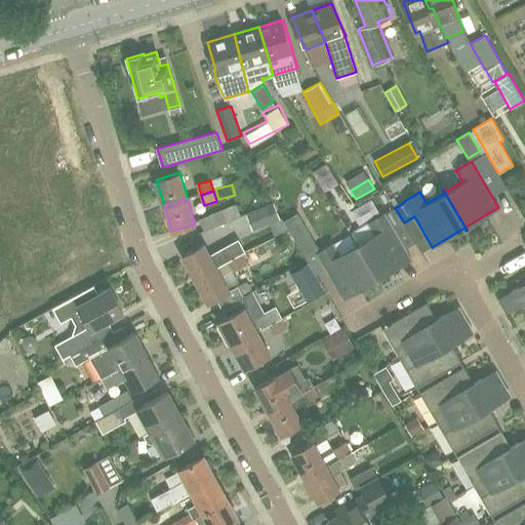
[(251,229),(269,223),(273,234),(285,229),(274,200),(245,210),(251,229)]
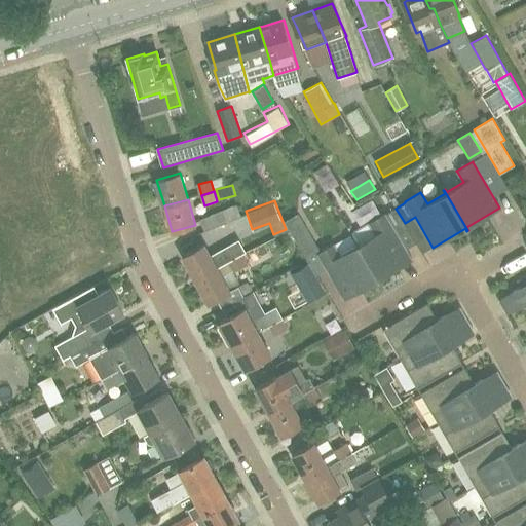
[(236,203),(199,219),(204,231),(241,216),(236,203)]
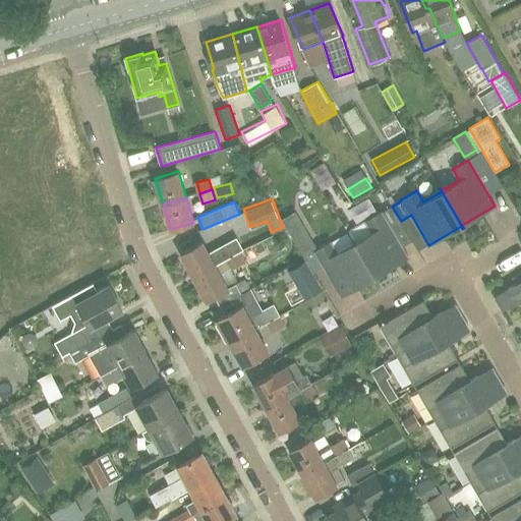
[(82,206),(46,217),(53,238),(89,227),(82,206)]
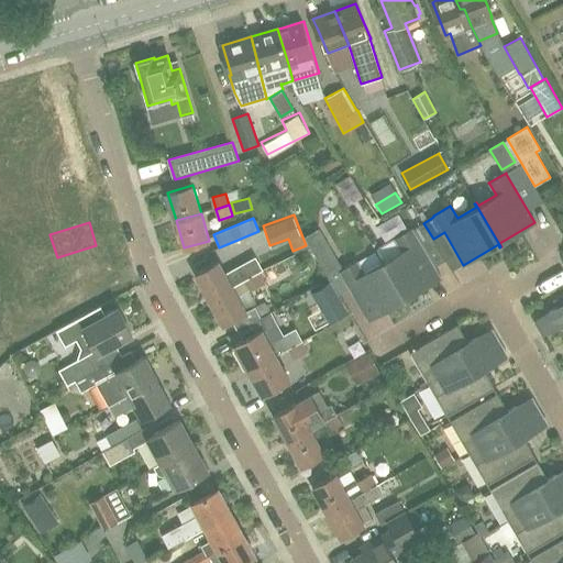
[(433,239),(426,227),(415,233),(412,229),(411,228),(395,238),(395,239),(396,239),(403,250),(384,261),(382,257),(381,258),(407,302),(407,301),(406,299),(441,278),(424,252),(437,245),(433,239)]
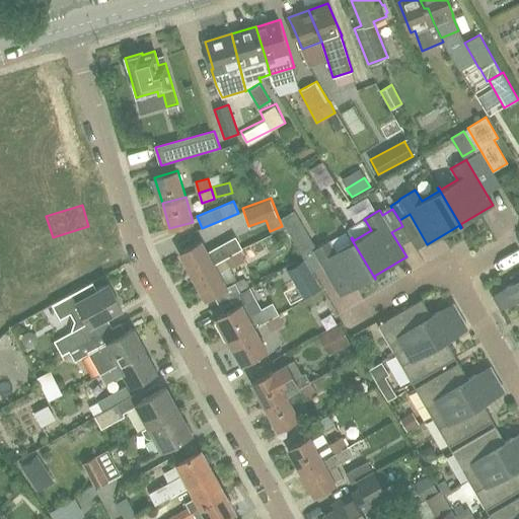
[(281,219),(299,250),(312,242),(293,211),(281,219)]
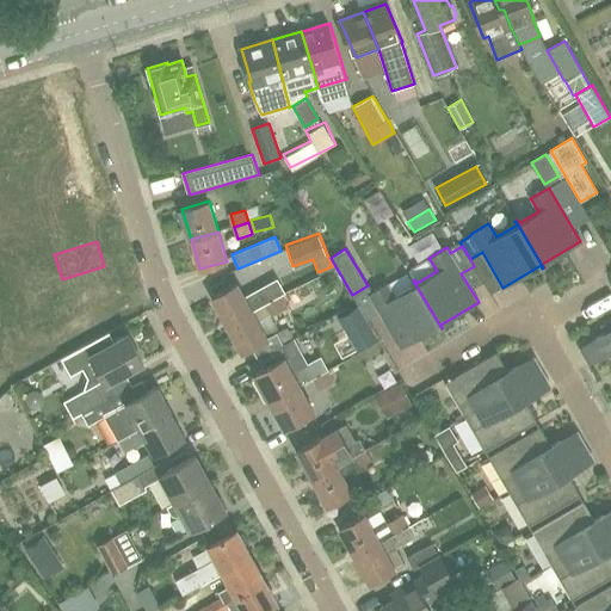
[(104,266),(62,279),(69,303),(111,291),(104,266)]
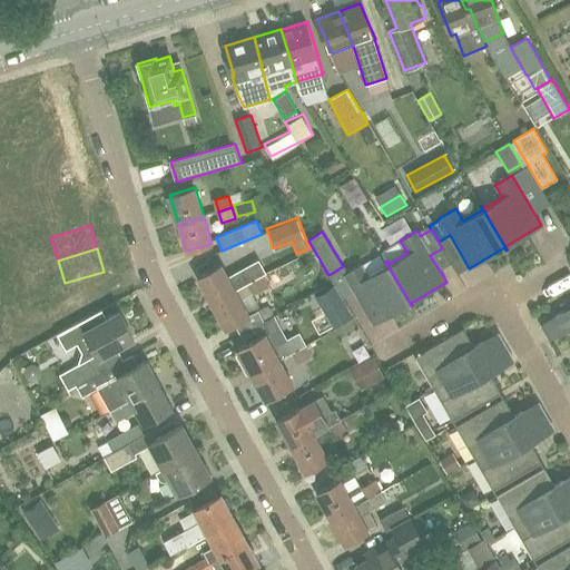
[(235,290),(262,275),(266,273),(258,259),(228,276),(220,264),(198,276),(213,302),(235,290)]
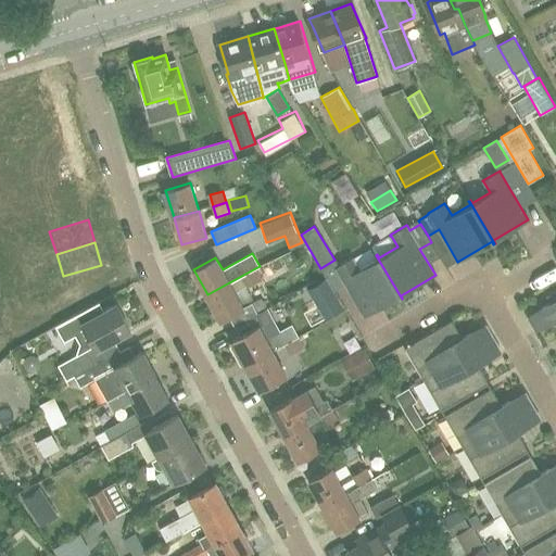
[(364,317),(388,303),(390,305),(402,299),(376,255),(377,258),(358,269),(352,258),(353,257),(352,256),(335,267),(364,317)]
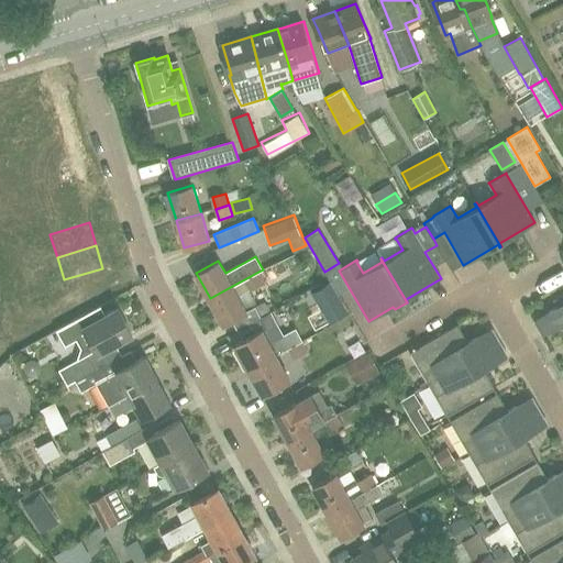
[(232,286),(210,298),(224,324),(231,320),(246,311),(238,296),(251,289),(265,282),(258,272),(232,286)]
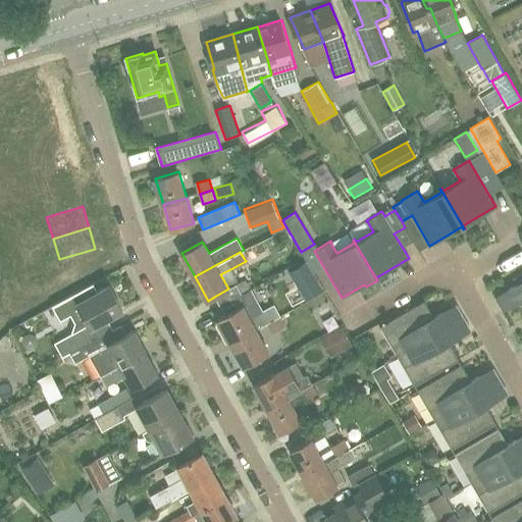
[(5,253),(0,254),(0,265),(8,263),(5,253)]
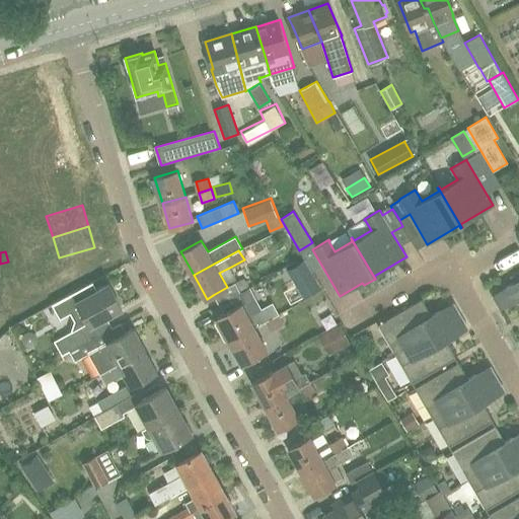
[(311,271),(303,257),(285,269),(302,298),(320,287),(311,271)]
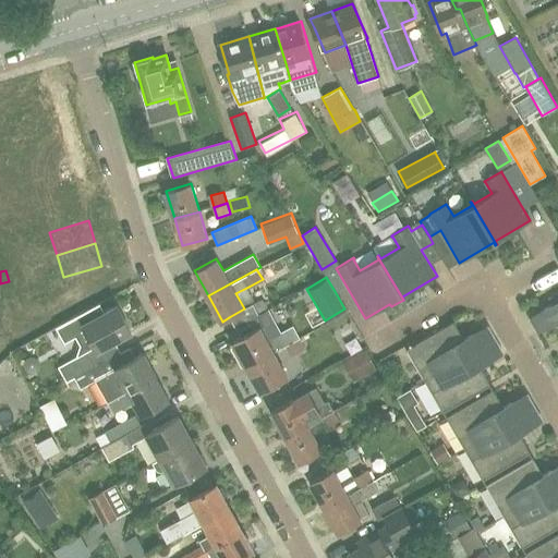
[(557,290),(548,296),(553,304),(530,317),(538,332),(557,320),(557,290)]
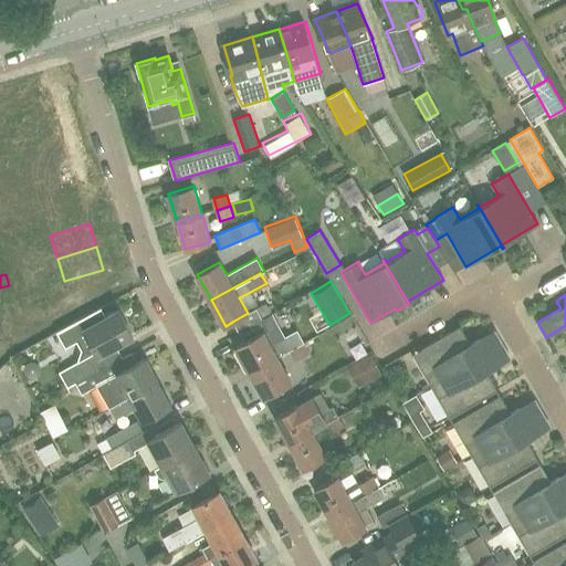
[(92,344),(98,355),(134,337),(119,310),(103,317),(98,310),(59,332),(66,345),(77,339),(83,348),(92,344)]
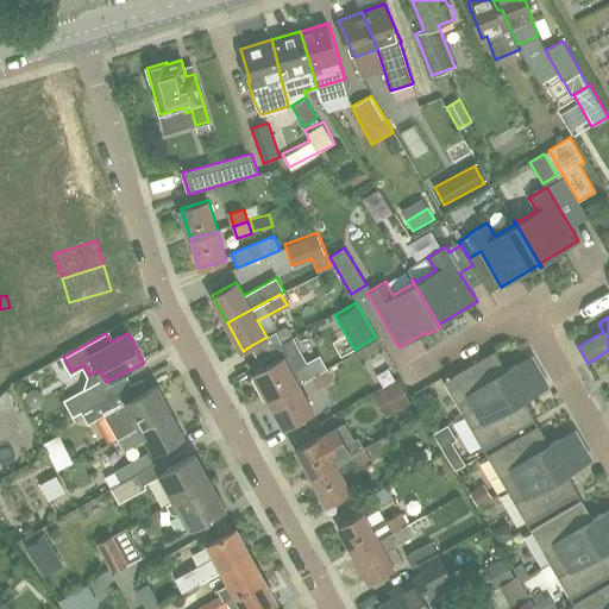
[(292,338),(282,343),(281,343),(287,353),(296,349),(292,338)]
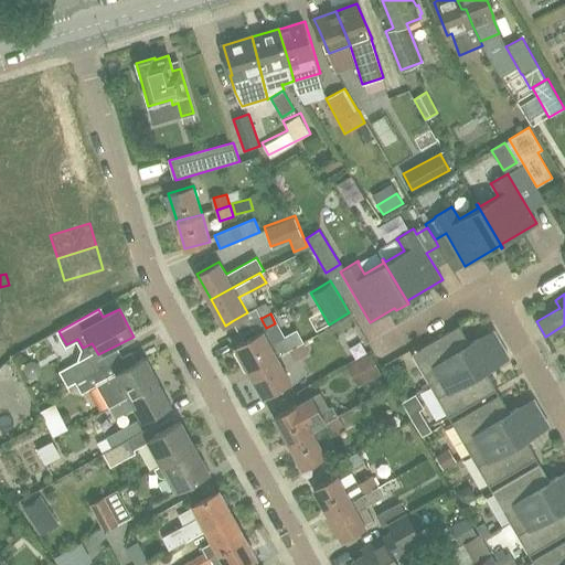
[(348,343),(362,334),(352,318),(338,327),(348,343)]
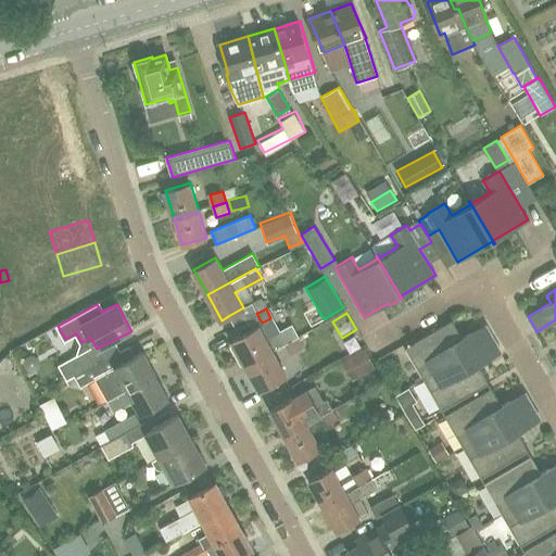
[(452,320),(404,348),(422,379),(495,337),(488,323),(462,338),(452,320)]
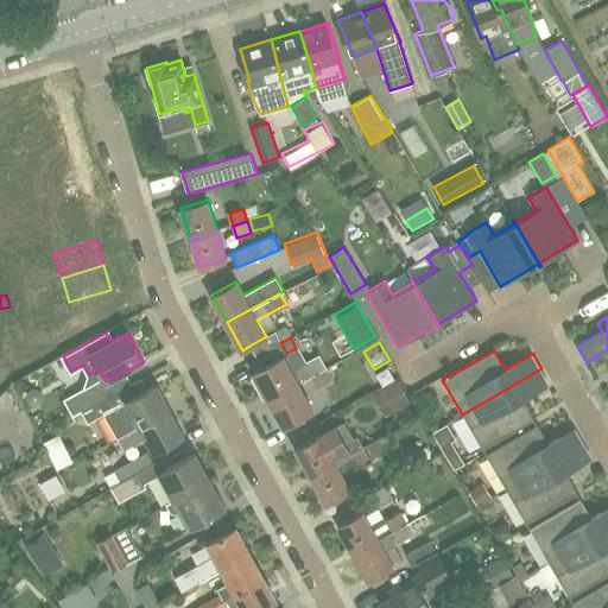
[(297,382),(312,374),(327,367),(324,361),(320,354),(290,369),(285,360),(283,355),(261,367),(253,371),(255,374),(252,379),(255,386),(261,386),(268,399),(297,382)]
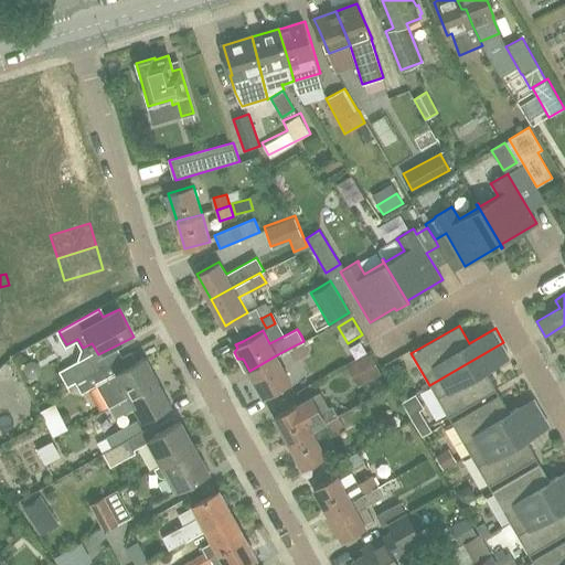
[(310,352),(304,341),(290,348),(296,360),(310,352)]
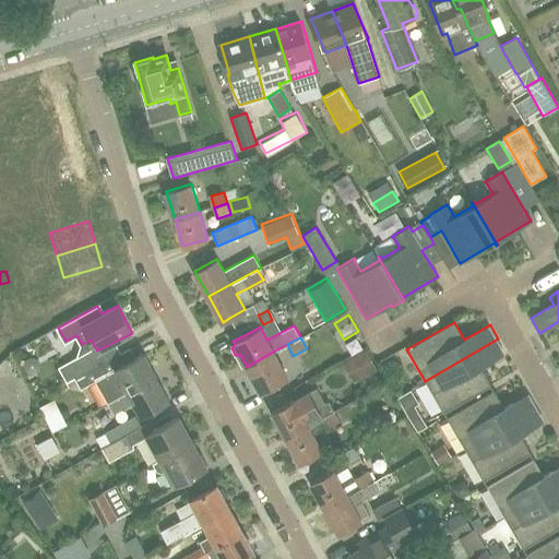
[(507,353),(498,339),(425,381),(443,413),(491,385),(480,368),(507,353)]
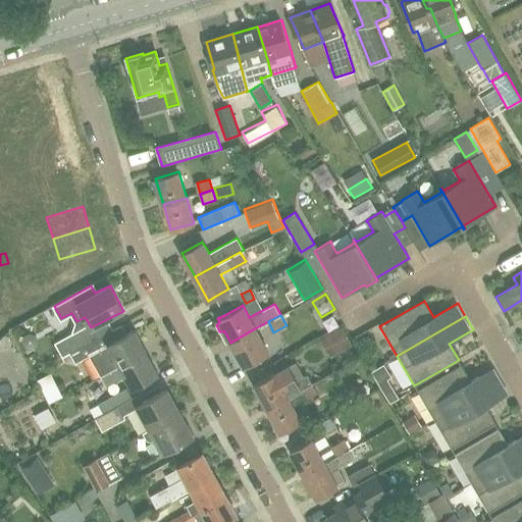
[(100,374),(101,376),(147,352),(135,330),(126,334),(121,325),(91,343),(73,352),(70,354),(75,363),(89,356),(100,374)]
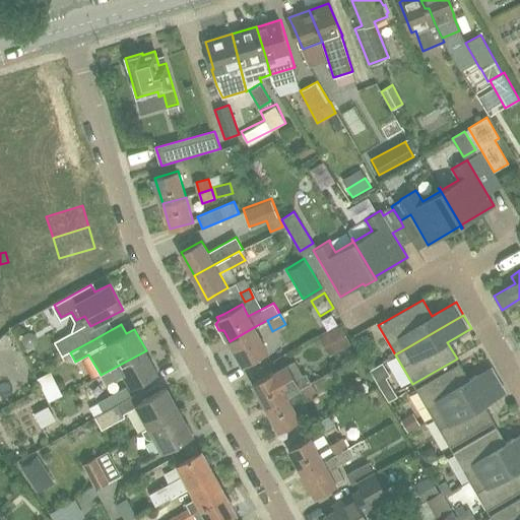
[(90,341),(82,326),(54,341),(62,356),(70,352),(73,350),(90,341)]
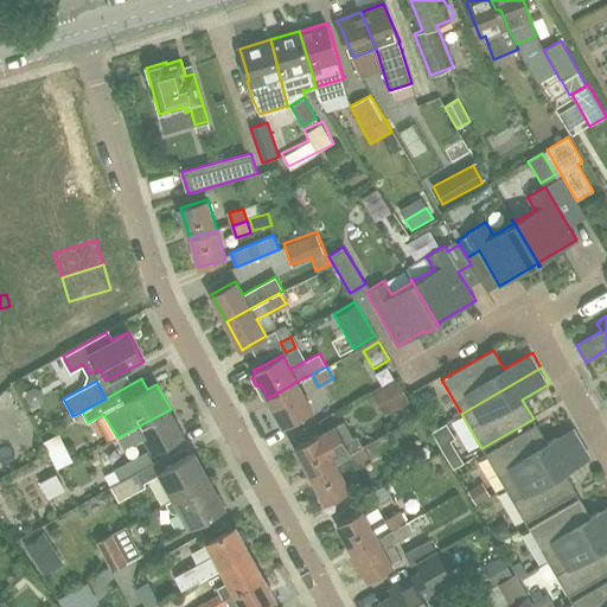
[(296,382),(268,398),(267,400),(268,400),(283,426),(312,410),(296,382)]
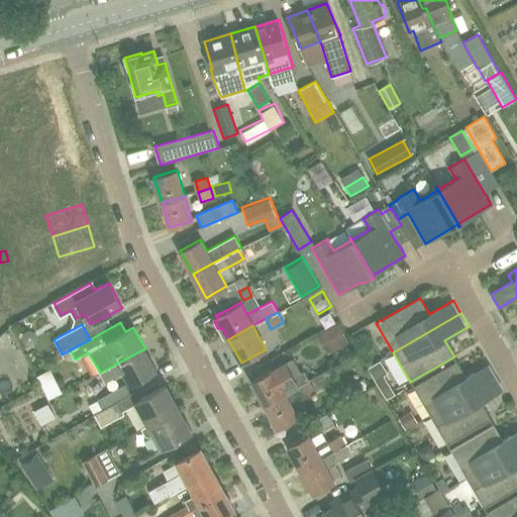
[(323,333),(333,351),(347,343),(336,325),(323,333)]
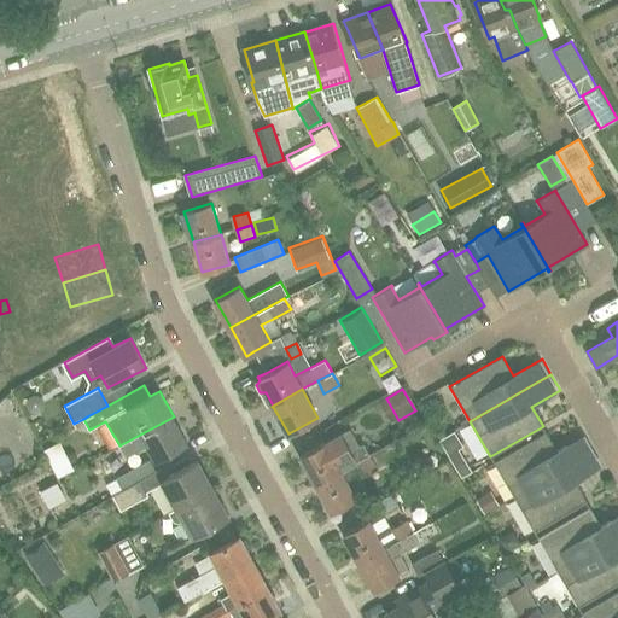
[(174,417),(120,445),(127,458),(149,447),(156,460),(187,443),(174,418),(174,417)]
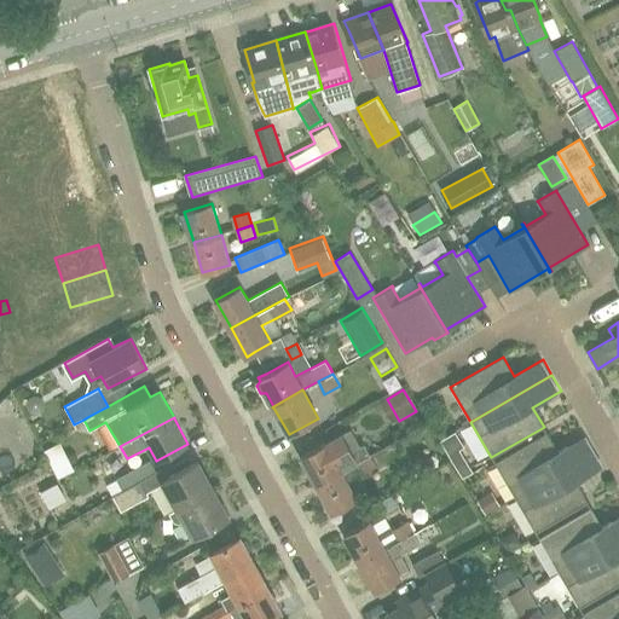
[(440,441),(449,456),(464,447),(455,432),(440,441)]
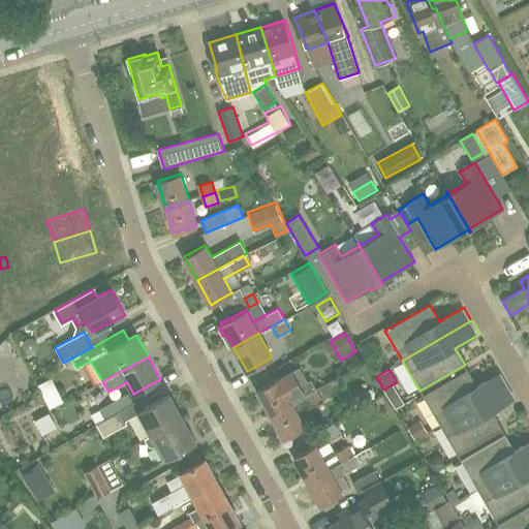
[(467,369),(423,395),(439,425),(508,384),(501,372),(476,385),(467,369)]
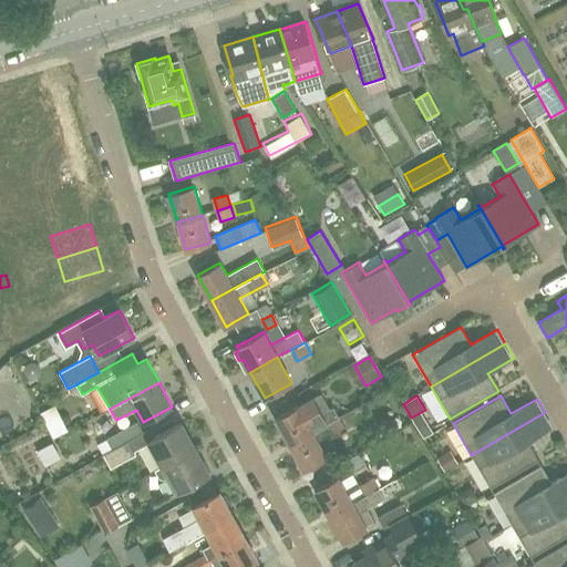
[(333,406),(321,413),(312,398),(276,418),(290,444),(312,431),(326,423),(339,416),(333,406)]
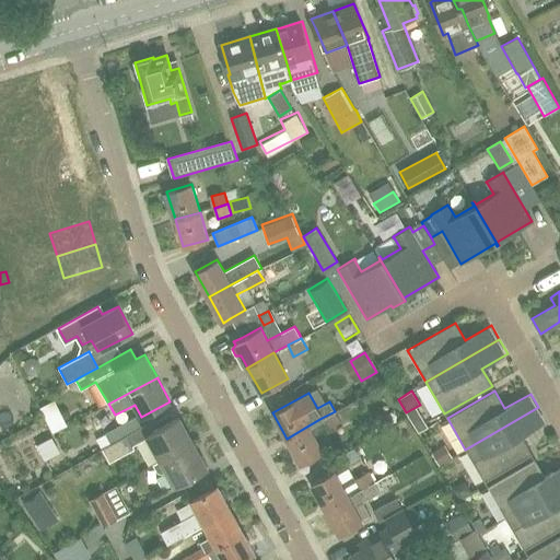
[(55,400),(39,408),(53,433),(68,426),(55,400)]
